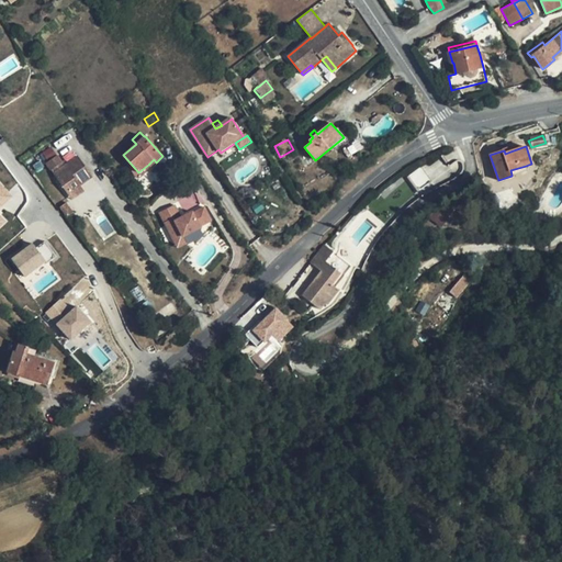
[(58,156),(46,164),(52,171),(53,170),(55,173),(55,175),(69,195),(80,188),(94,178),(79,157),(60,170),(58,167),(64,164),(58,156)]
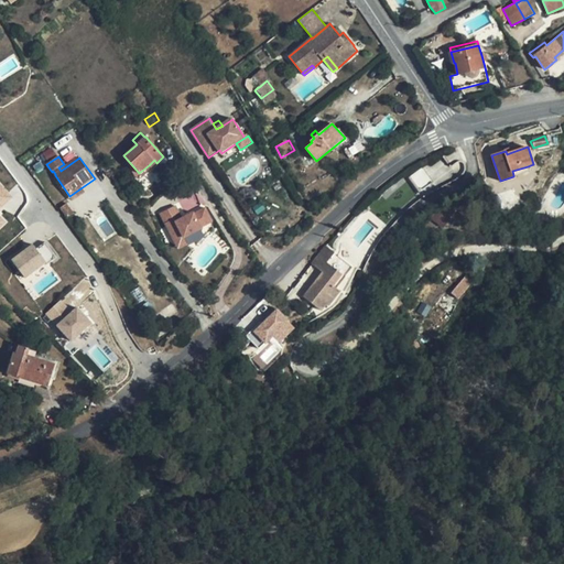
[(347,173),(340,164),(332,172),(337,181),(347,173)]
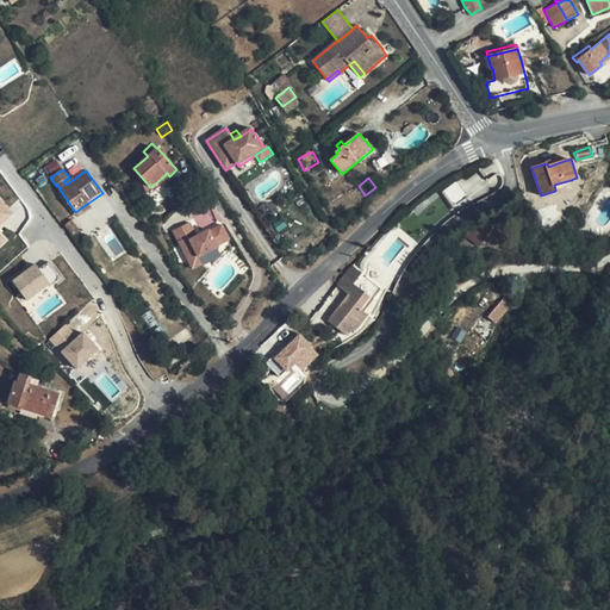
[(572,184),(571,180),(554,185),(555,190),(572,184)]
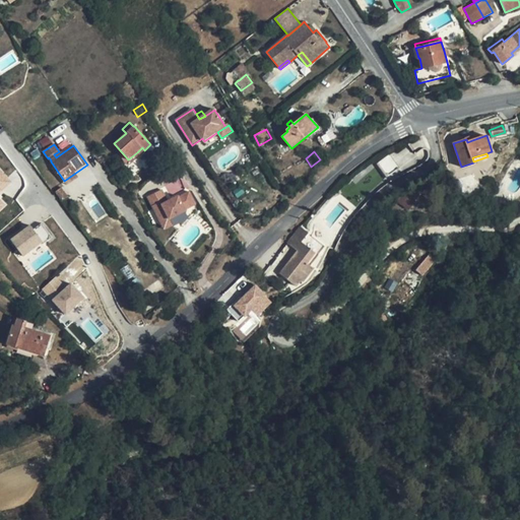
[(0,210),(4,208),(9,213),(10,212),(0,195),(0,191),(6,188),(11,182),(2,166),(0,166),(0,210)]
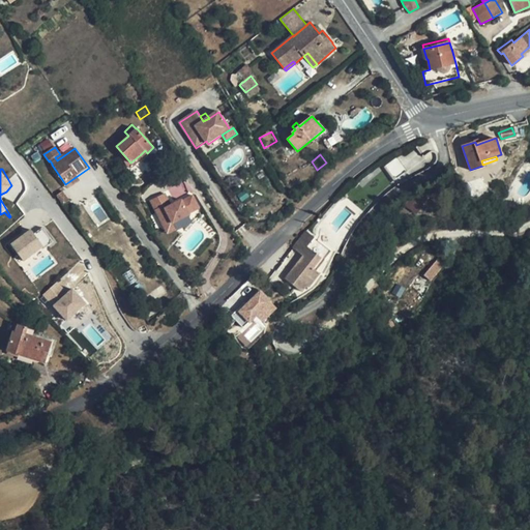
[(76,177),(65,184),(68,189),(80,182),(76,177)]
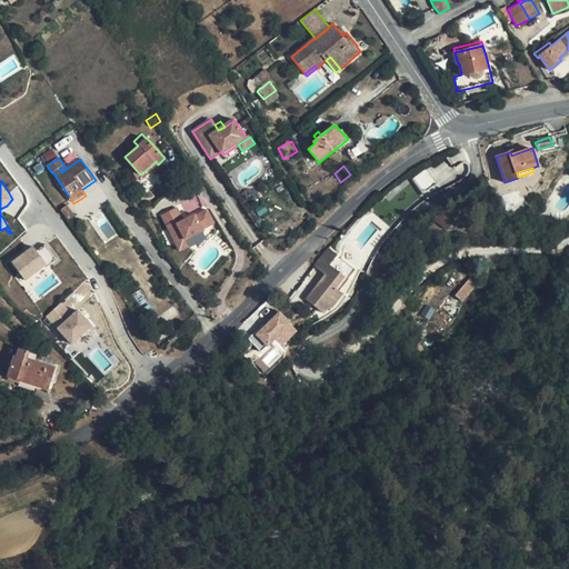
[(459,211),(450,205),(442,216),(438,213),(433,219),(446,229),(459,211)]
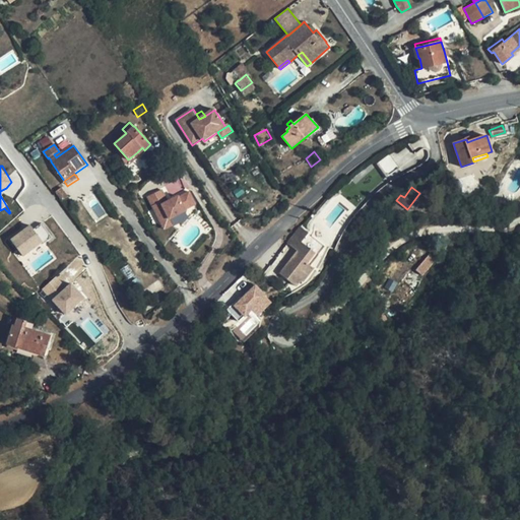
[(187,209),(197,204),(191,191),(180,196),(169,201),(163,189),(149,197),(163,222),(171,218),(187,210),(187,209)]
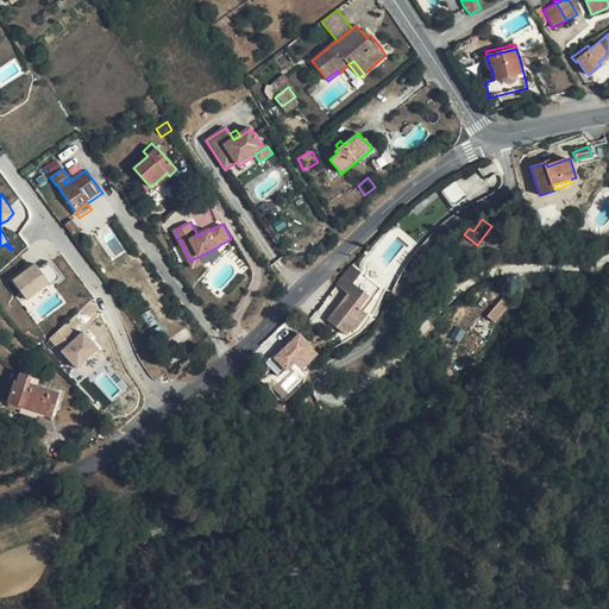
[(81,234),(73,223),(66,227),(75,239),(81,234)]
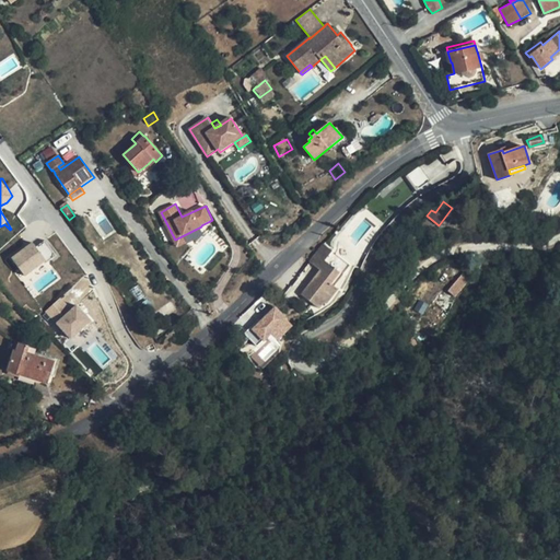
[(187,242),(184,235),(175,240),(178,246),(187,242)]
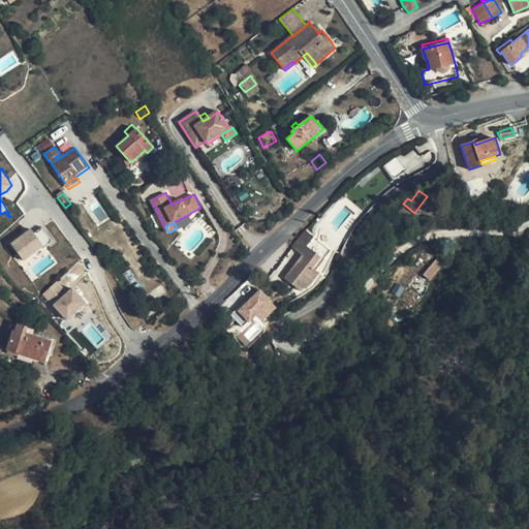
[(10,244),(24,261),(43,246),(30,228),(10,244)]
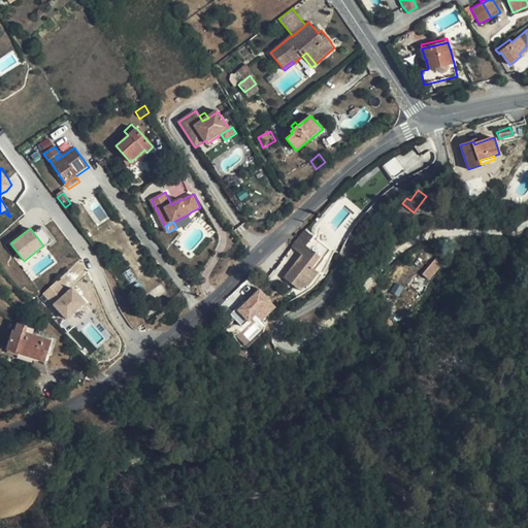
[(314,236),(305,230),(292,246),(300,254),(306,245),(314,236)]
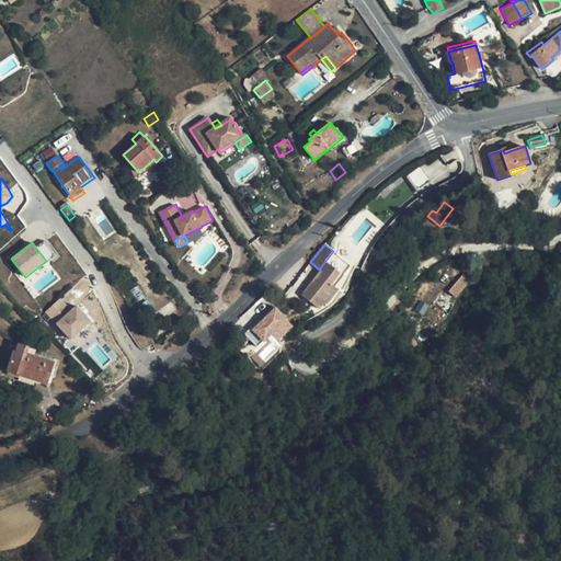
[(336,253),(329,263),(341,273),(344,275),(352,265),(336,253)]
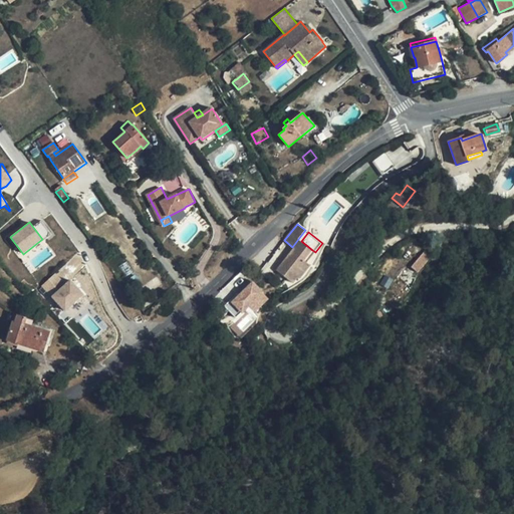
[(301,241),(300,240),(294,248),(287,257),(289,259),(285,264),(283,262),(276,270),(287,279),(292,273),(297,277),(300,279),(310,265),(307,263),(303,260),(312,250),(301,241)]
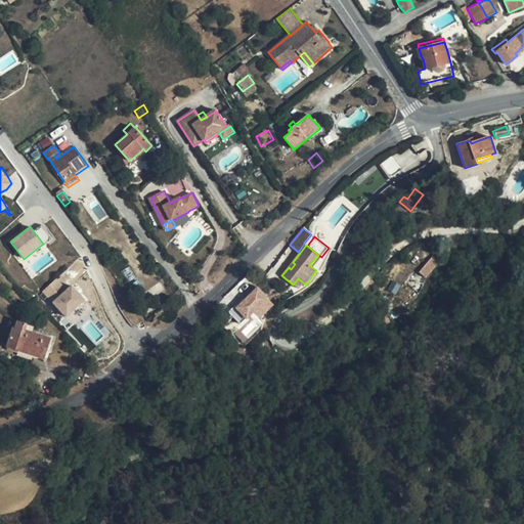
[(321,257),(318,255),(309,265),(313,268),(321,257)]
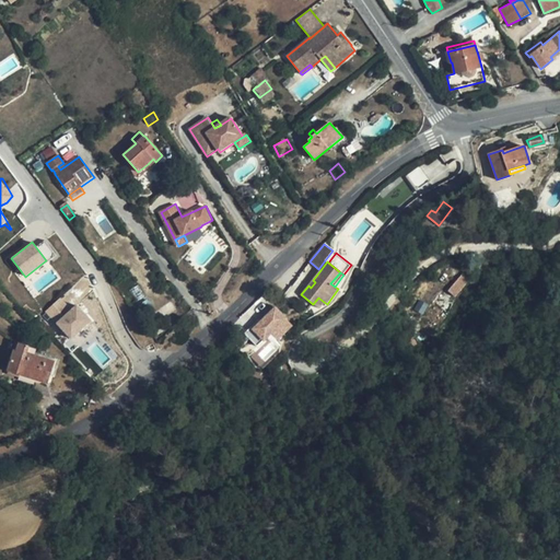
[(464,288),(457,283),(447,293),(454,299),(464,288)]
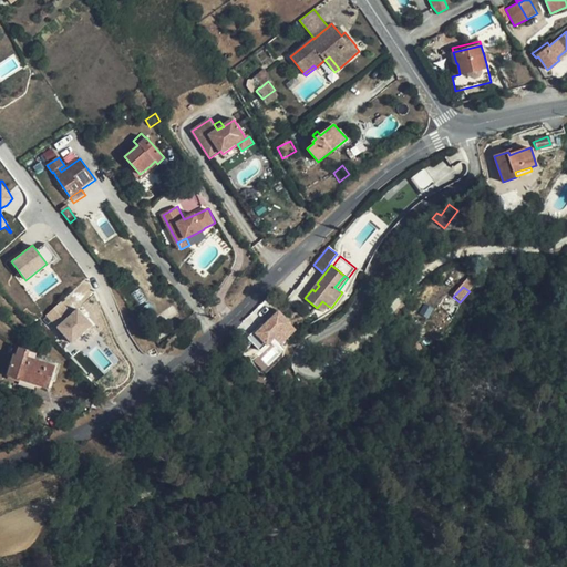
[(328,306),(322,301),(317,308),(323,312),(328,306)]
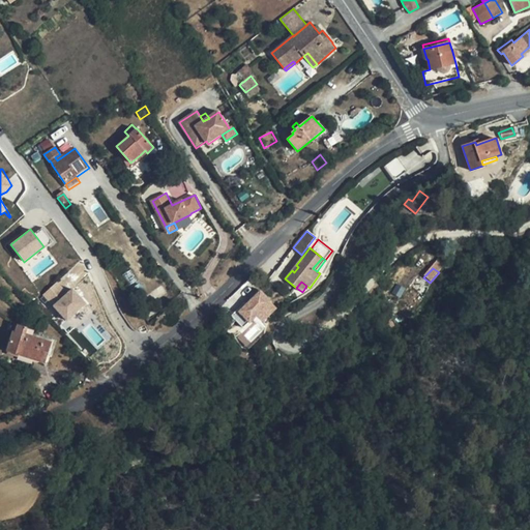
[(60,283),(42,292),(48,302),(65,292),(60,283)]
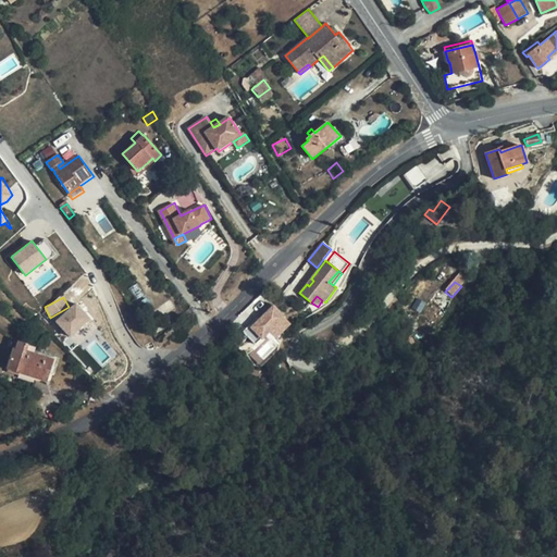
[(75,302),(54,321),(70,338),(90,320),(75,302)]
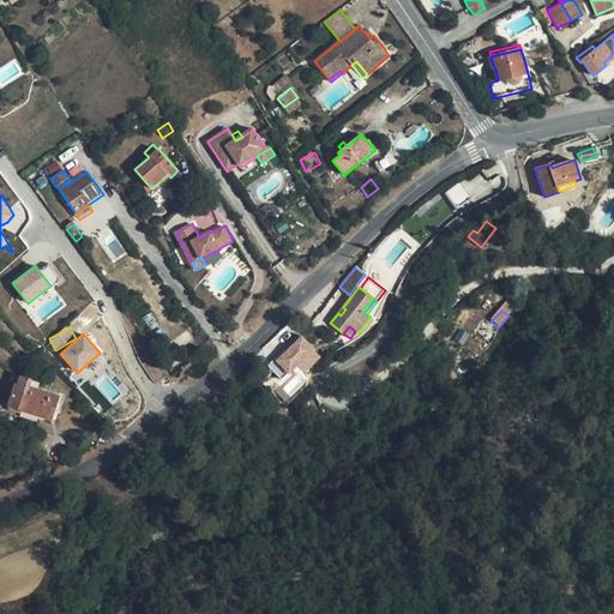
[(298,333),(266,365),(281,379),(296,363),(302,371),(319,354),(298,333)]
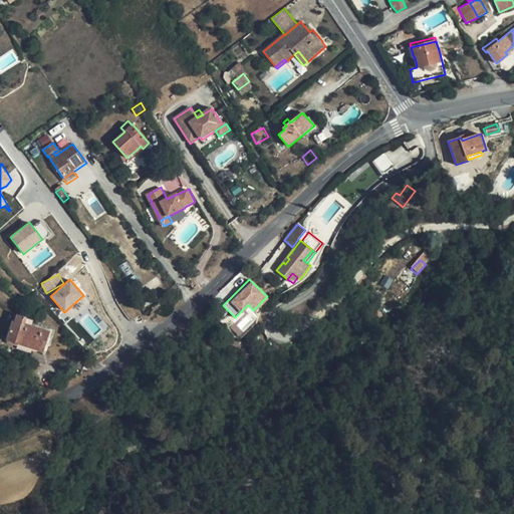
[(27,317),(18,314),(16,321),(13,321),(7,340),(19,344),(20,341),(35,346),(34,348),(44,351),(50,331),(31,325),(25,323),(27,318),(27,317)]
